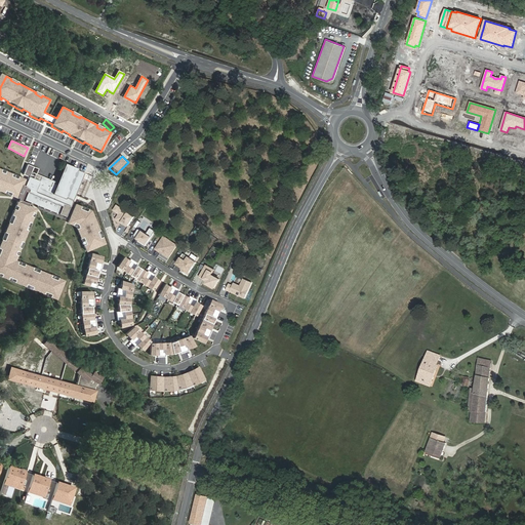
[(91,210),(87,209),(86,211),(80,209),(81,206),(75,204),(74,207),(71,206),(74,201),(72,200),(74,197),(74,195),(76,191),(77,192),(78,189),(77,189),(79,185),(80,182),(81,178),(83,178),(84,176),(82,175),(84,172),(77,170),(78,168),(65,163),(56,185),(53,184),(54,182),(36,173),(38,168),(28,164),(23,174),(29,177),(26,186),(23,185),(25,179),(18,176),(17,178),(10,175),(11,173),(6,171),(5,173),(0,171),(1,169),(0,168),(0,191),(3,193),(4,191),(11,193),(11,196),(18,199),(15,205),(17,206),(16,210),(14,209),(11,214),(13,215),(10,224),(8,223),(5,232),(7,233),(3,241),(1,240),(0,243),(0,248),(0,249),(0,273),(2,275),(1,276),(7,279),(8,277),(16,280),(15,282),(25,286),(26,284),(33,287),(32,289),(43,293),(44,292),(51,295),(50,296),(56,299),(64,280),(57,278),(57,280),(49,277),(50,275),(39,271),(39,273),(31,270),(32,268),(25,265),(24,266),(16,264),(17,261),(15,260),(17,255),(15,254),(16,250),(18,251),(21,248),(18,247),(21,241),(23,242),(28,231),(26,230),(29,221),(31,223),(33,217),(31,216),(33,212),(35,213),(36,209),(28,206),(29,203),(22,200),(23,197),(25,197),(24,199),(67,217),(68,214),(71,215),(68,223),(72,225),(73,223),(77,225),(79,228),(77,229),(80,238),(82,237),(85,244),(83,245),(86,251),(105,243),(102,237),(99,237),(96,231),(98,230),(91,210)]
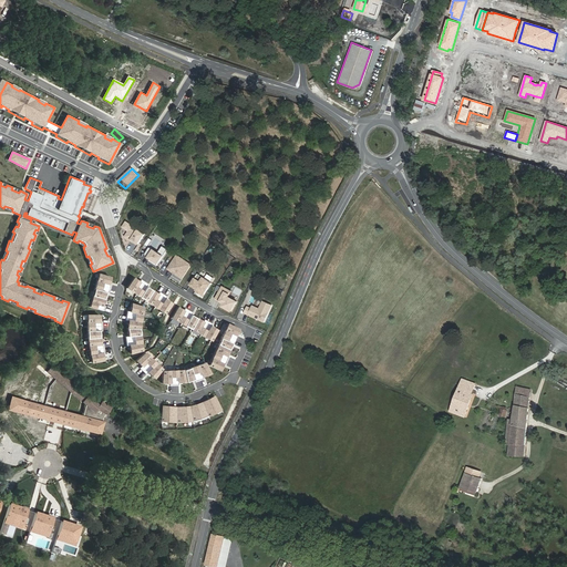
[(135,241),(138,244),(145,234),(126,222),(123,227),(130,232),(125,237),(132,240),(135,241)]
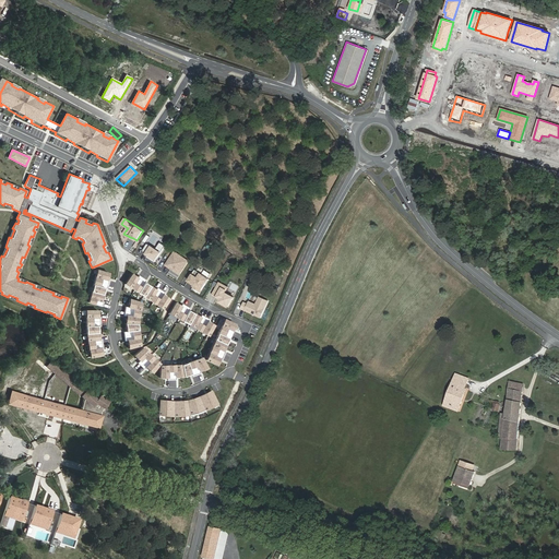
[(147,258),(155,263),(166,246),(161,242),(156,249),(147,244),(143,251),(149,256),(147,258)]
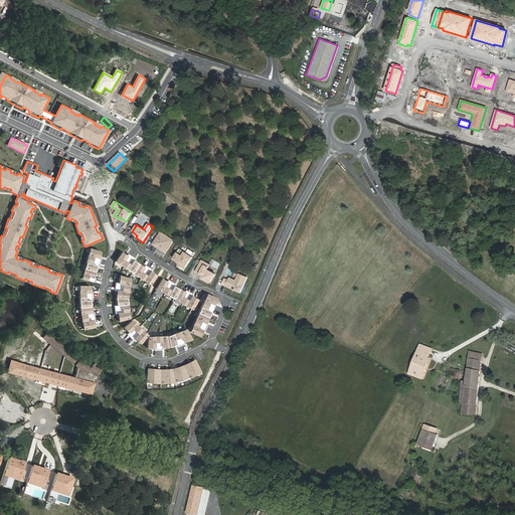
[(174,240),(161,232),(153,244),(166,252),(174,240)]
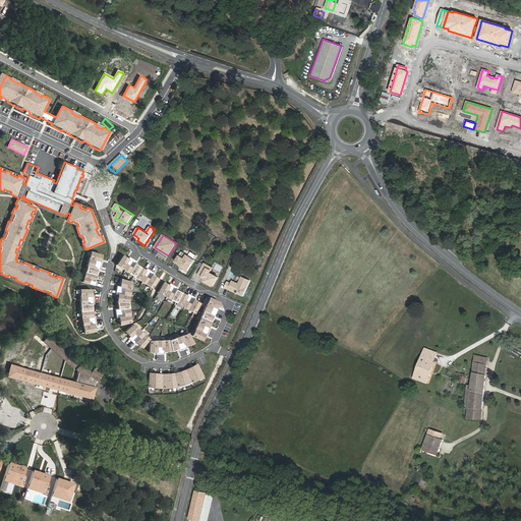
[(91,251),(89,262),(101,266),(103,262),(100,261),(102,254),(91,251)]
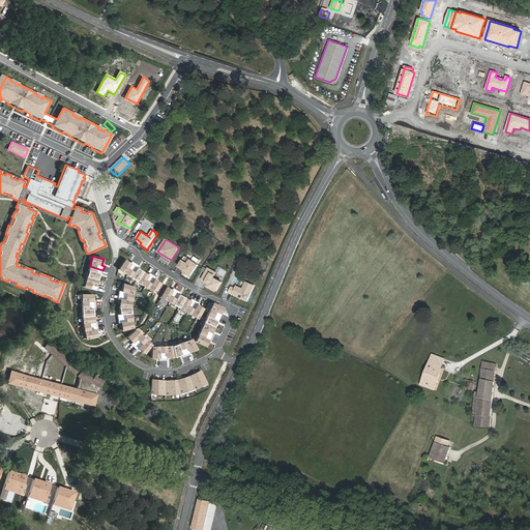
[(183,271),(190,276),(199,264),(185,256),(179,266),(184,270),(183,271)]
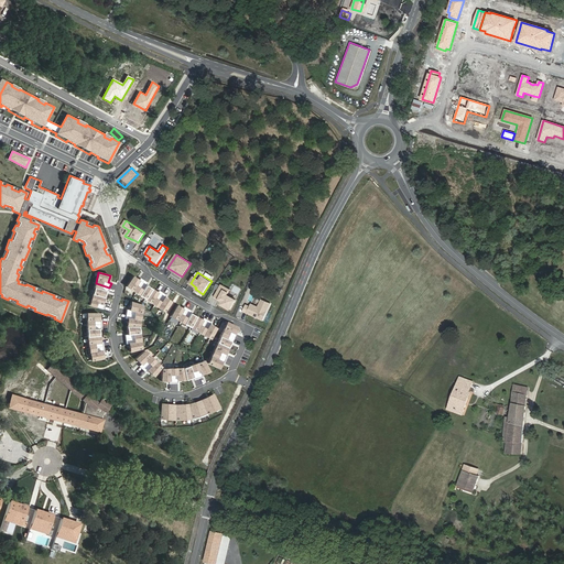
[(127,286),(136,293),(144,281),(140,278),(139,280),(133,277),(127,286)]
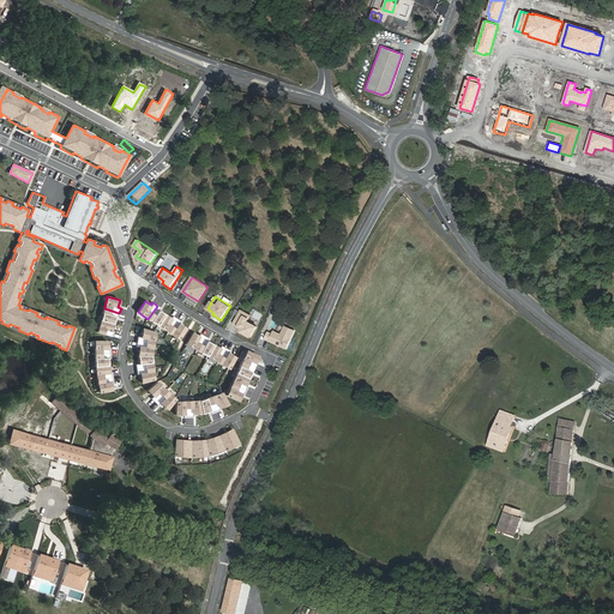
[(158,326),(166,314),(160,311),(161,308),(157,306),(148,319),(158,326)]
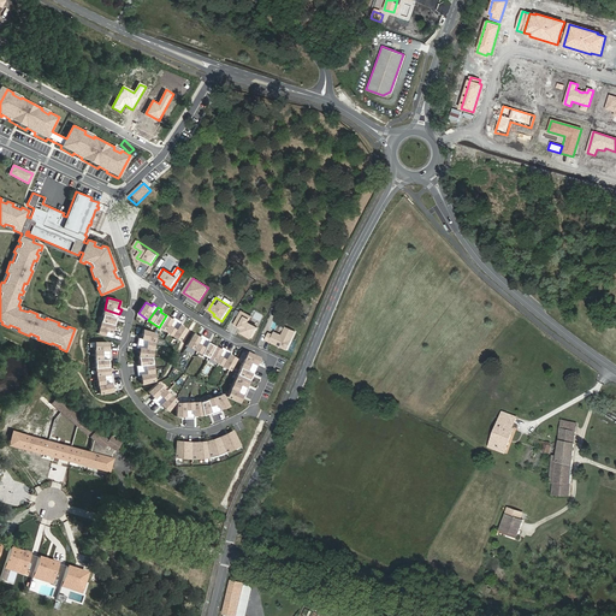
[(119,314),(105,309),(101,321),(113,325),(116,318),(118,319),(119,314)]
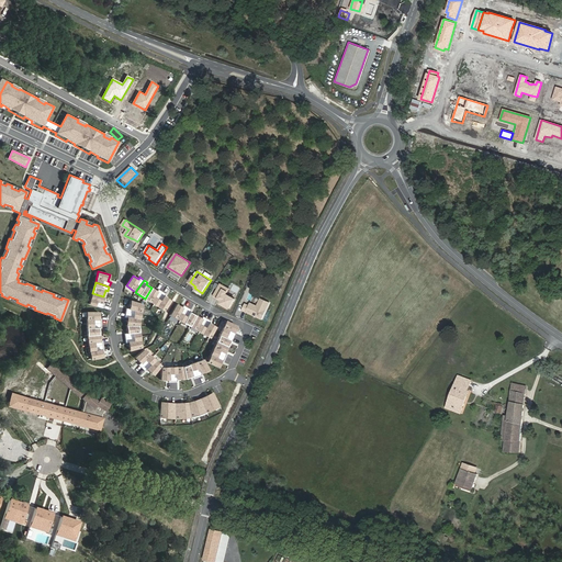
[(221,304),(231,308),(235,299),(227,294),(229,289),(221,284),(218,290),(223,292),(218,299),(223,301),(221,304)]
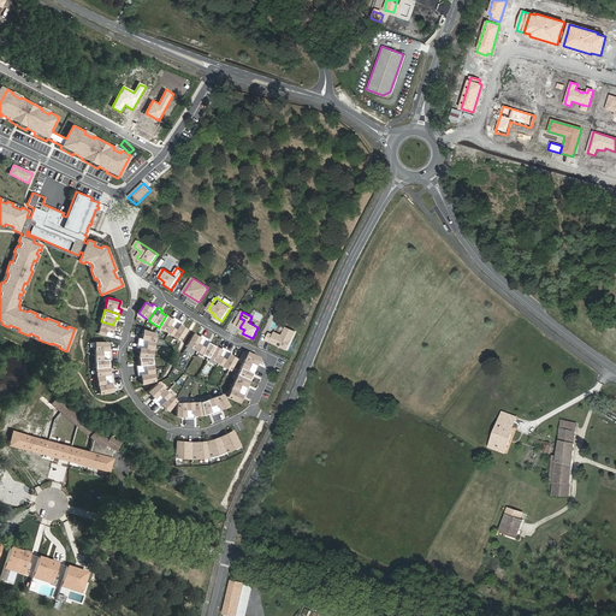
[(171,320),(166,315),(159,327),(169,333),(178,320),(173,318),(171,320)]
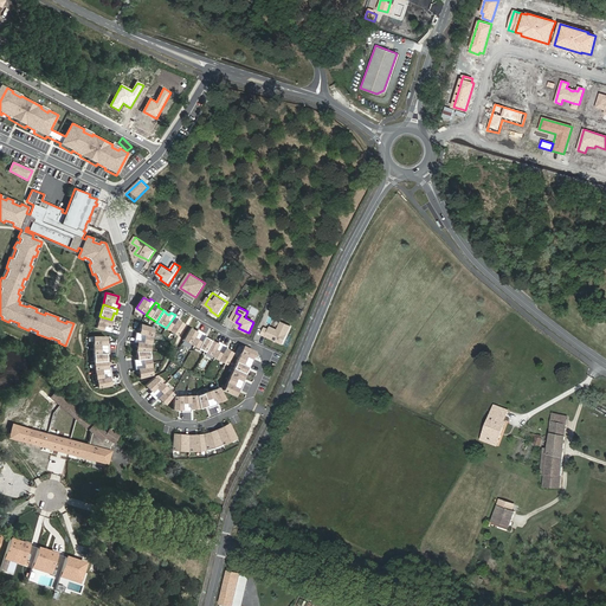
[(179,317),(175,315),(166,328),(176,335),(184,324),(176,320),(179,317)]
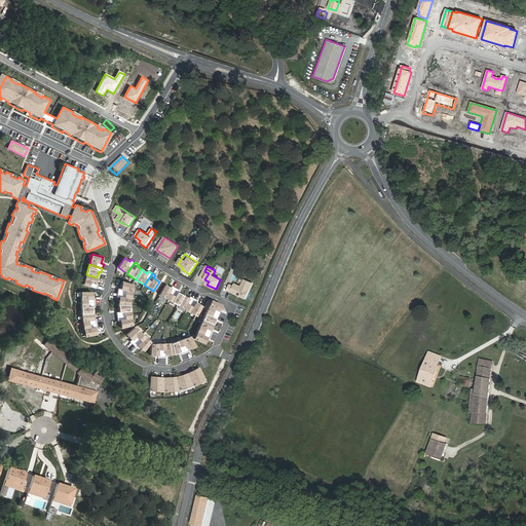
[(97,277),(86,274),(83,285),(97,289),(98,285),(95,284),(97,277)]
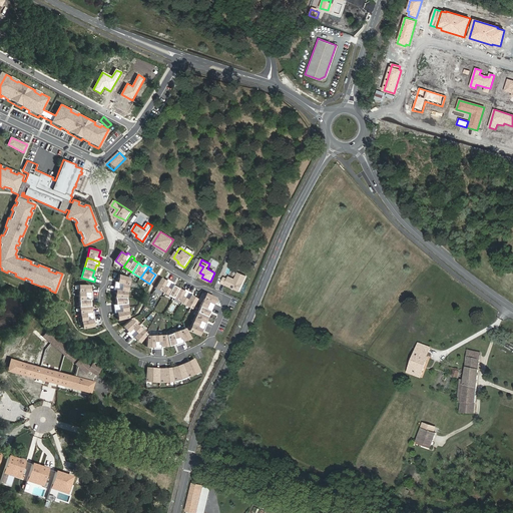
[(229,277),(225,285),(239,292),(246,277),(238,273),(235,280),(229,277)]
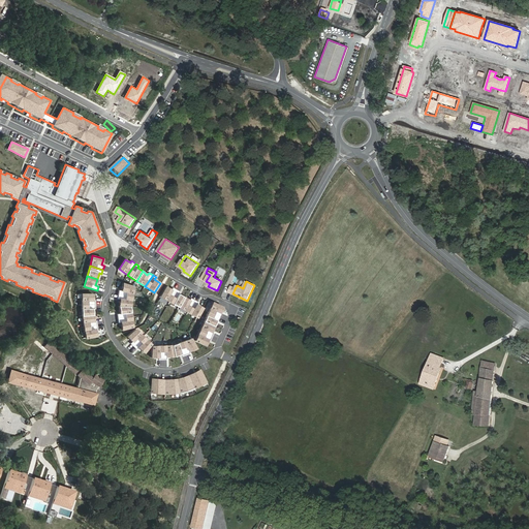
[(119,290),(118,294),(131,297),(134,287),(122,283),(121,290),(119,290)]
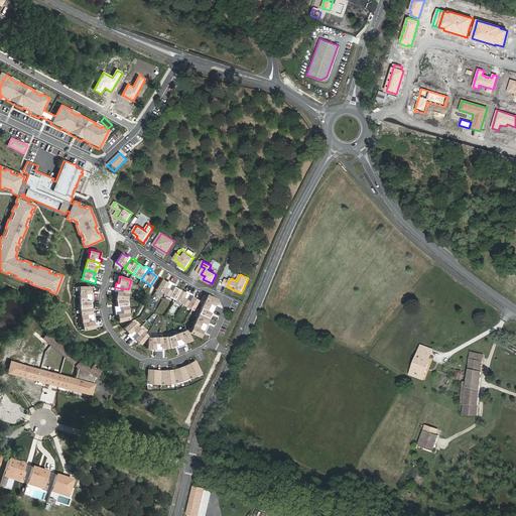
[(167,282),(162,279),(156,289),(165,294),(172,282),(168,280),(167,282)]
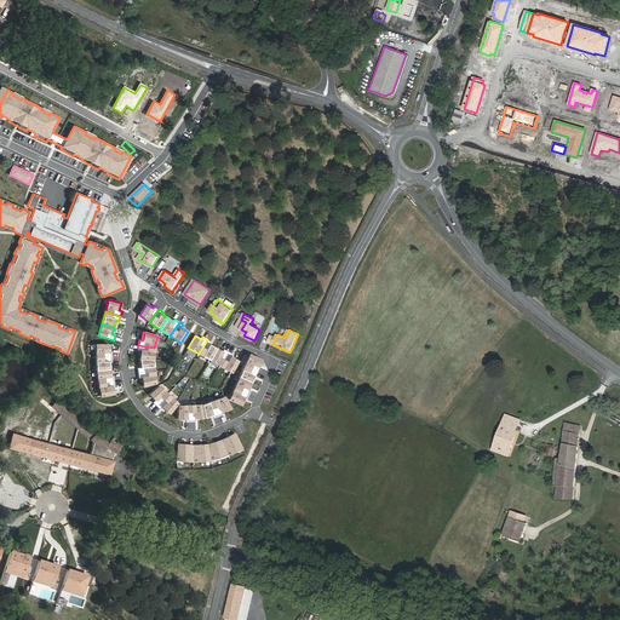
[(210,360),(216,349),(210,345),(211,342),(207,339),(199,354),(210,360)]
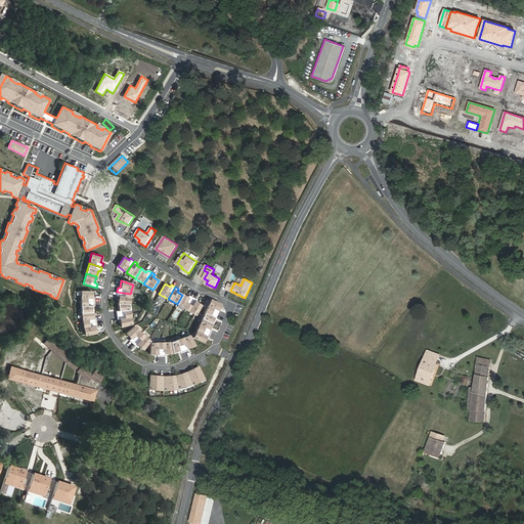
[(81,292),(81,302),(94,302),(94,298),(92,298),(92,292),(81,292)]
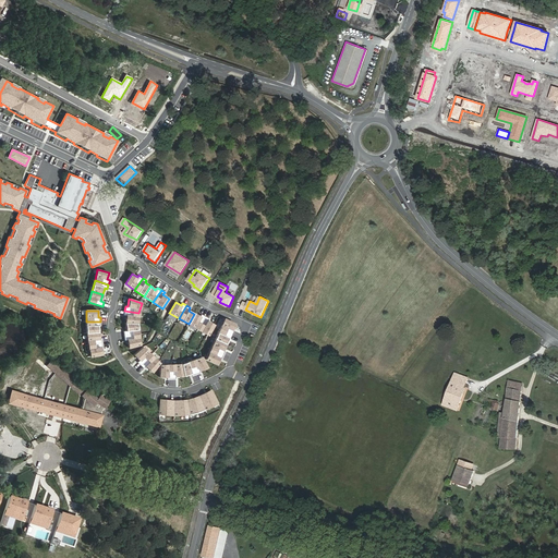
[(126,315),(125,324),(137,324),(138,313),(124,311),(123,315),(126,315)]
